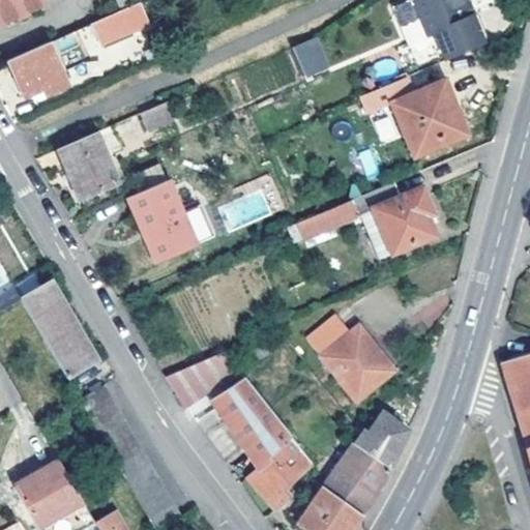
[(42,0),(0,0),(0,25),(46,6),(42,0)]
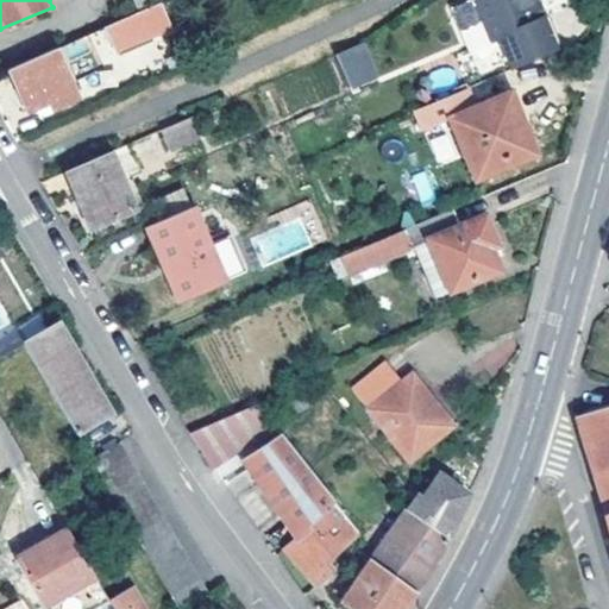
[(516,67),(556,50),(540,18),(535,20),(528,4),(528,0),(481,0),(472,4),(490,42),(498,38),(512,69),(516,67)]
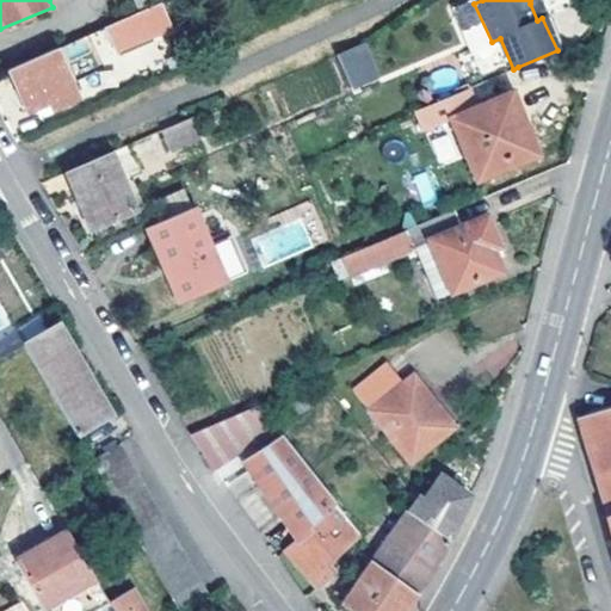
[(117,53),(172,29),(161,2),(104,28),(117,53)]
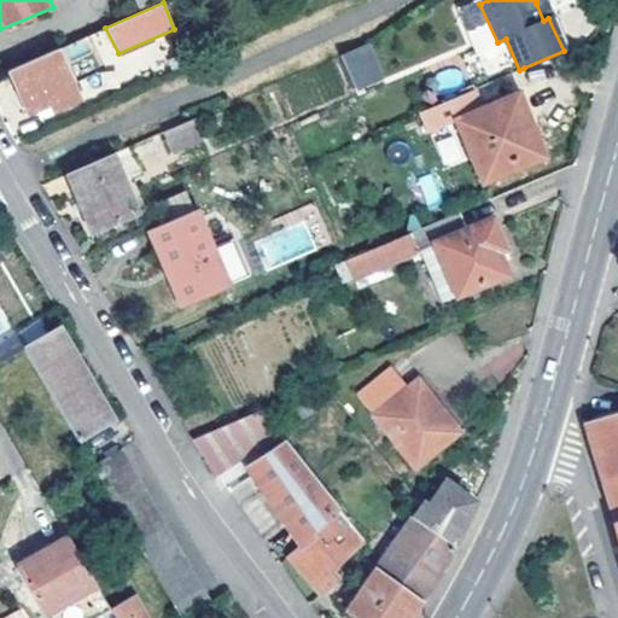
[(355,91),(385,79),(371,42),(340,54),(355,91)]
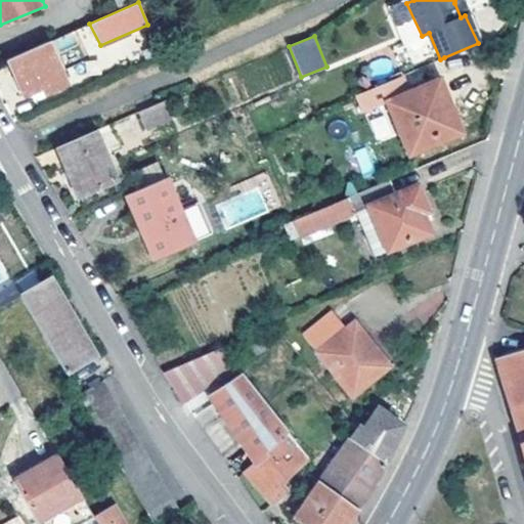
[(47,42),(7,60),(25,96),(43,88),(45,94),(68,84),(47,42)]
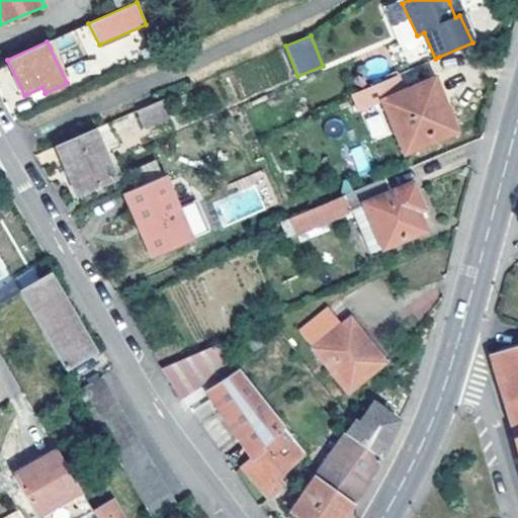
[(384,106),(405,152),(455,131),(433,80),(404,92),(398,76),(355,95),(363,115),(384,106)]
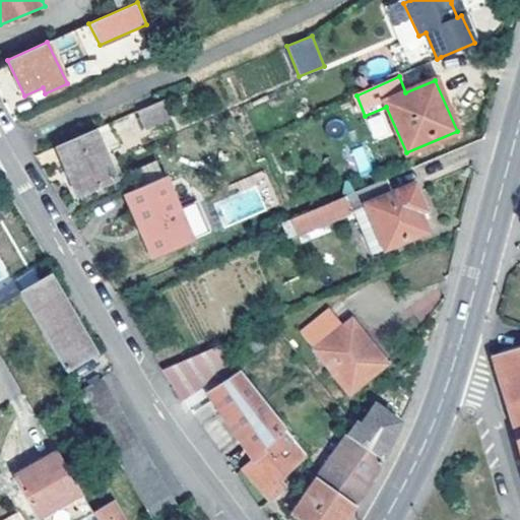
[(163,100),(137,111),(145,129),(171,118),(163,100)]
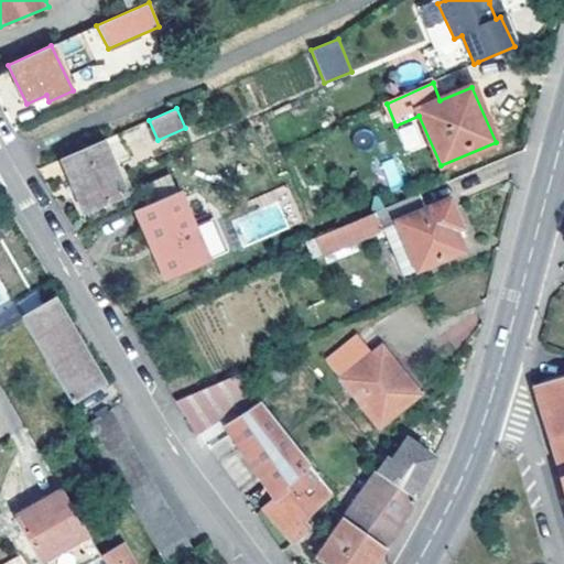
[(101,141),(62,159),(84,212),(123,194),(101,141)]
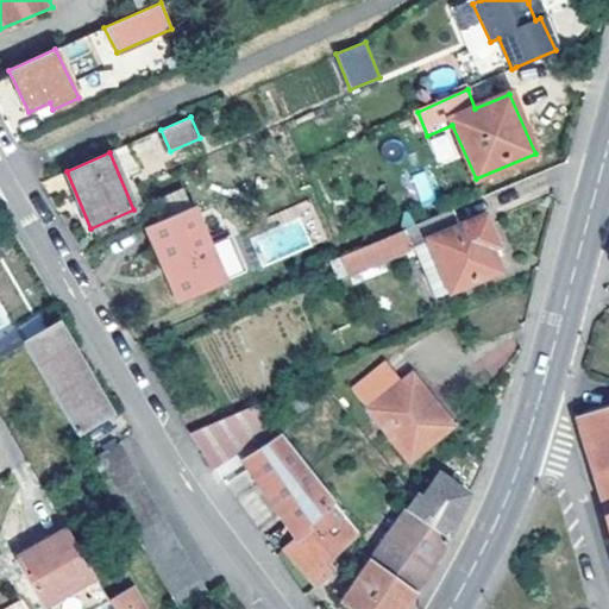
[(156,202),(163,220),(190,208),(183,192),(156,202)]
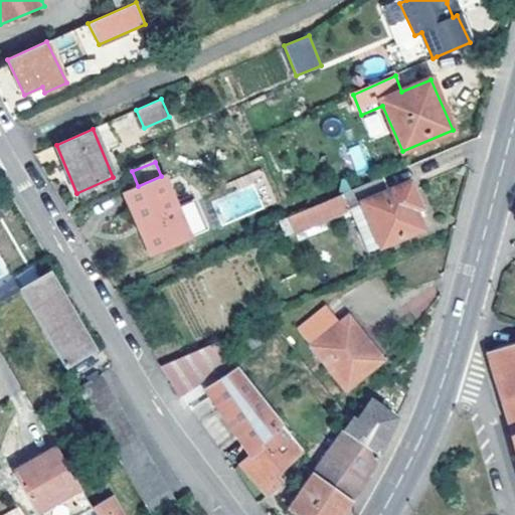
[(138,186),(123,192),(149,254),(190,237),(164,175),(161,176),(138,186)]
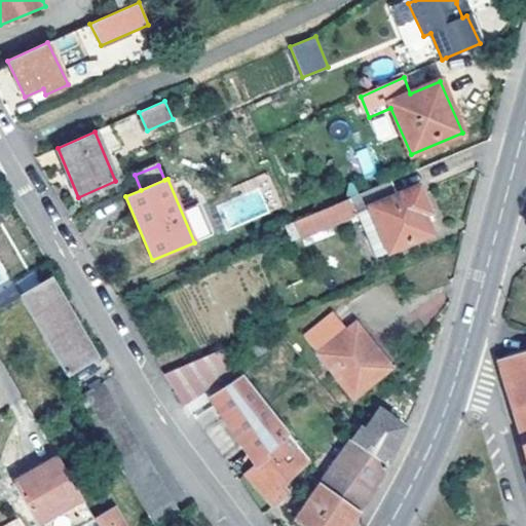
[(390,181),(294,223),(285,226),(292,241),(300,238),(358,214),(377,258),(431,234),(424,216),(429,213),(418,186),(398,195),(390,181)]
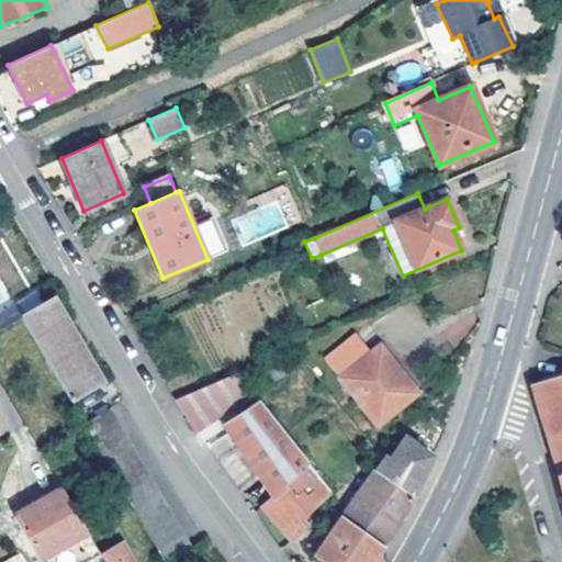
[(48,302),(22,318),(70,400),(98,384),(48,302)]
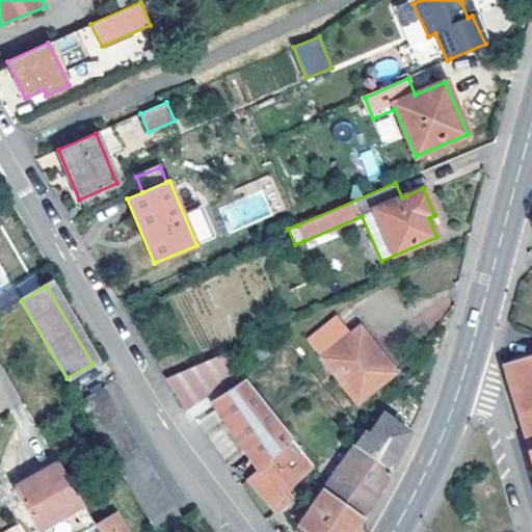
[(322,357),(349,335),(337,321),(310,341),(322,357)]
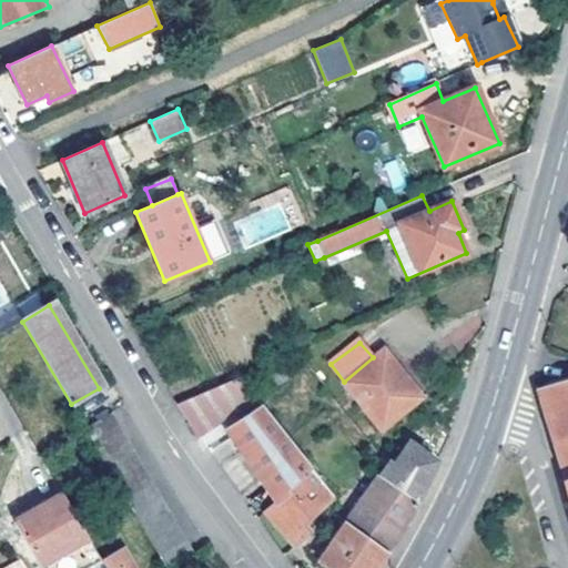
[(344,382),(381,430),(382,432),(383,430),(422,397),(384,348),(373,357),(344,382)]
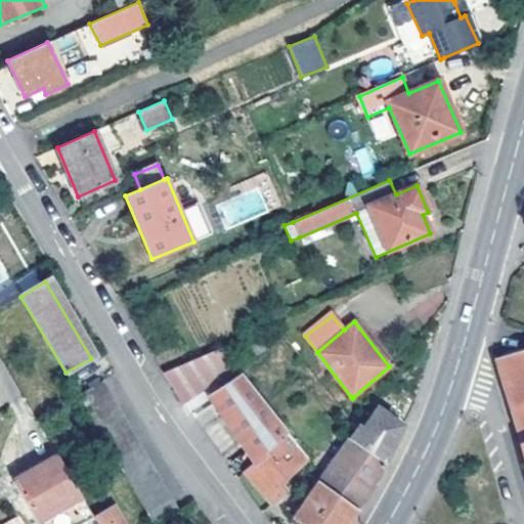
[(265,333),(247,343),(256,357),(273,346),(265,333)]
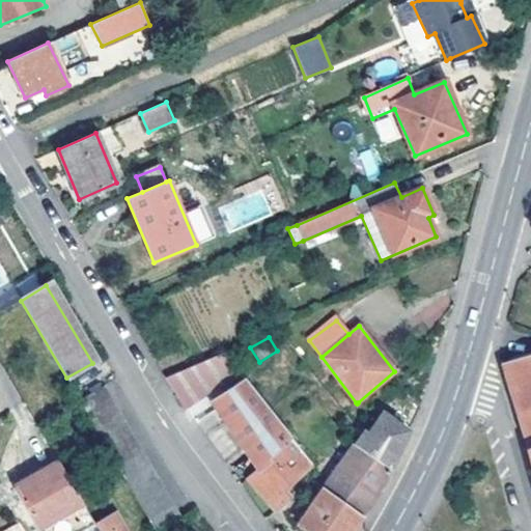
[(241,373),(225,353),(194,366),(213,392),(241,373)]
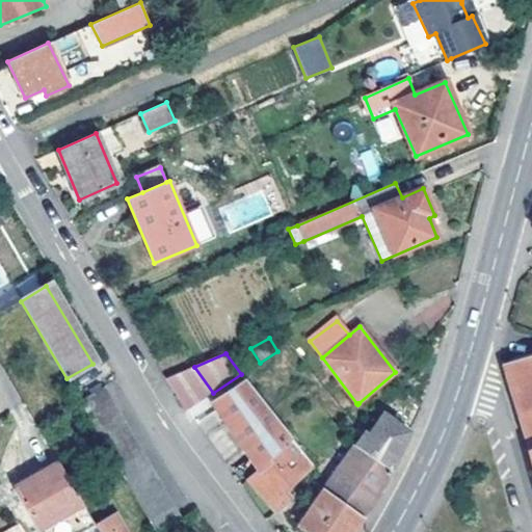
[(531,354),(503,364),(519,416),(529,450),(531,448),(531,354)]
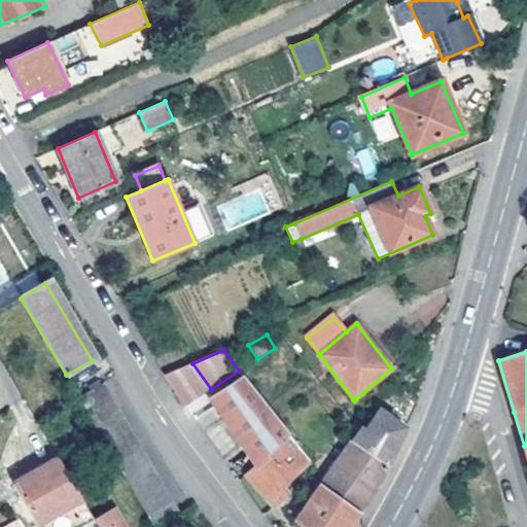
[(167,375),(188,405),(211,389),(192,363),(167,375)]
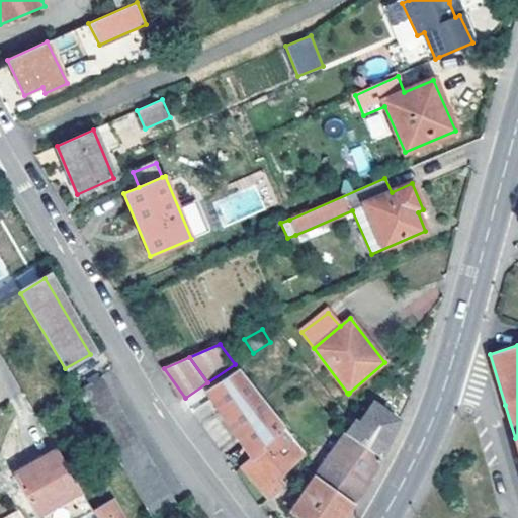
[(304,454),(263,401),(242,373),(209,396),(251,458),(241,468),(267,500),(279,488),(274,482),(304,454)]
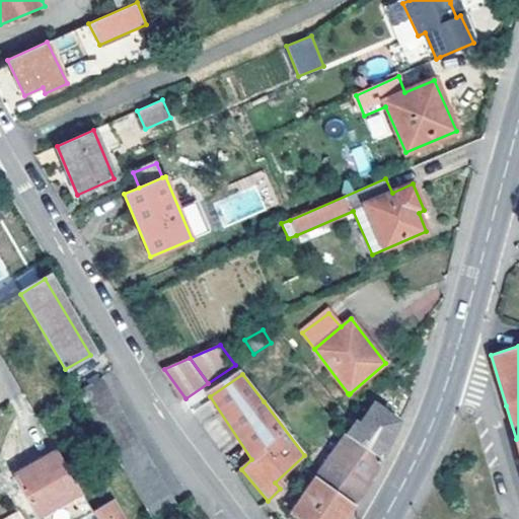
[(359,404),(350,393),(349,394),(348,393),(338,401),(350,417),(359,404)]
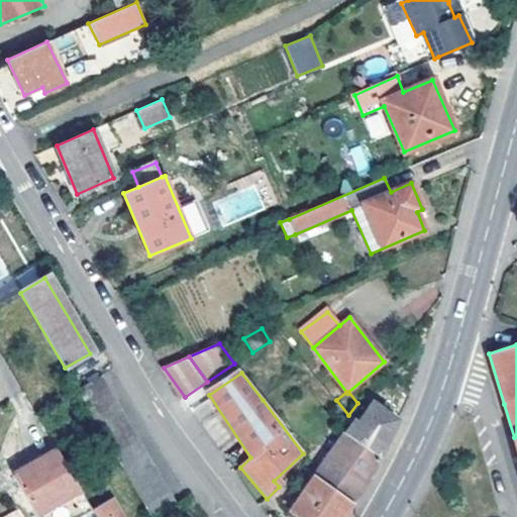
[(386,443),(398,419),(374,402),(359,421),(356,419),(346,433),(380,457),(386,443)]
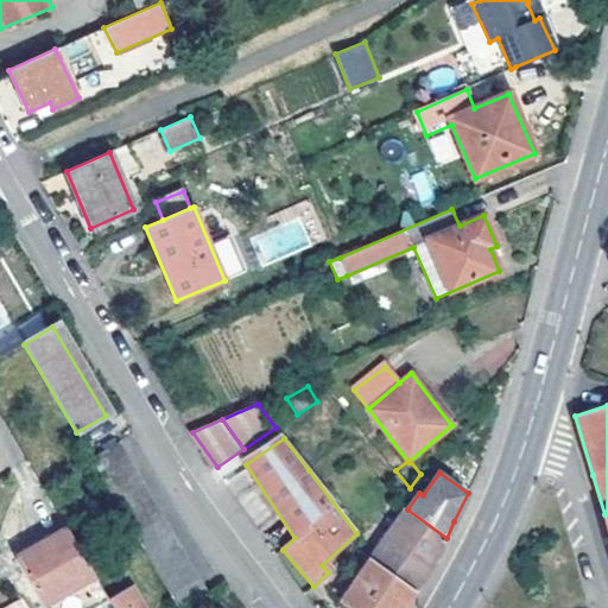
[(406,508),(369,559),(413,591),(437,556),(447,538),(407,510),(406,508)]
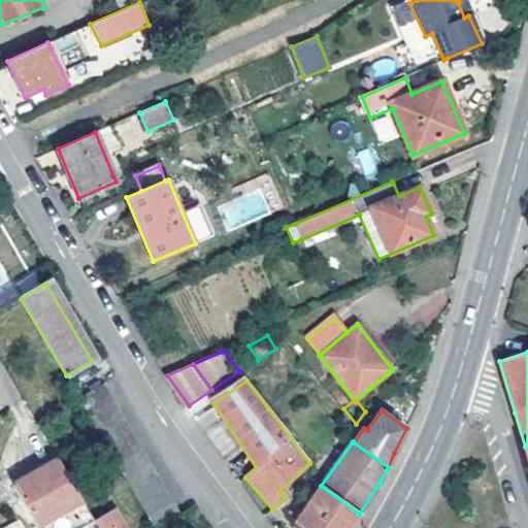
[(85,505),(58,459),(14,484),(39,527),(78,527),(93,520),(85,505)]
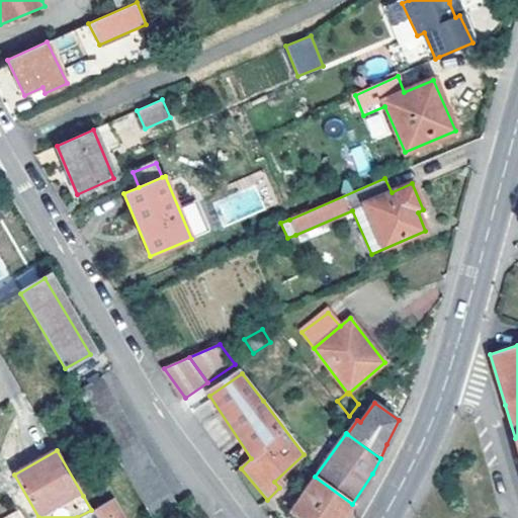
[(290,511),(300,517),(342,517),(352,504),(315,477),(290,511)]
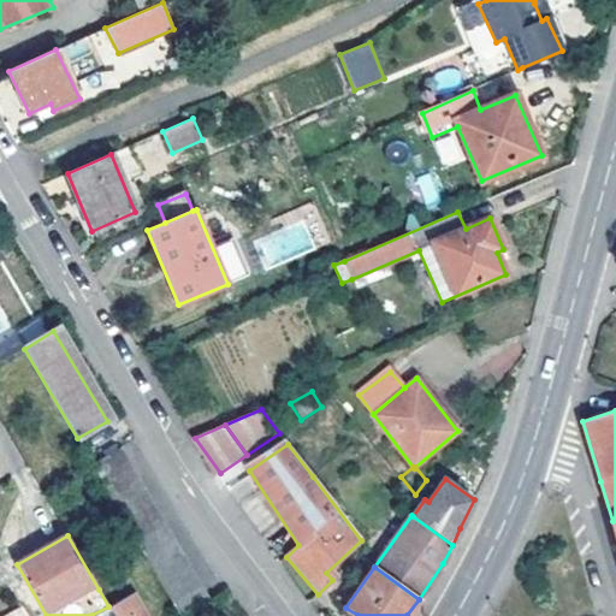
[(108,606),(110,608),(134,594),(123,575),(99,590),(108,606)]
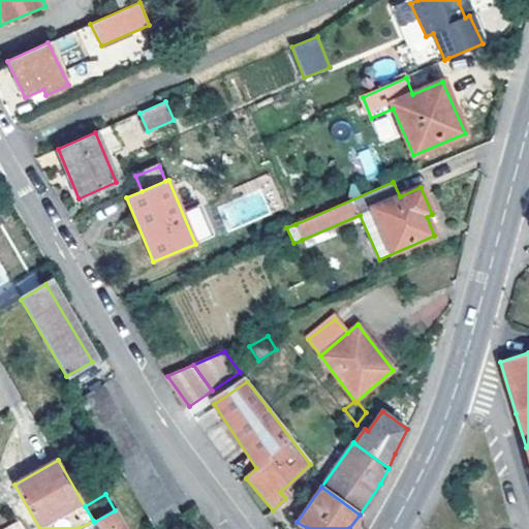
[(125,528),(115,510),(94,522),(98,528),(125,528)]
